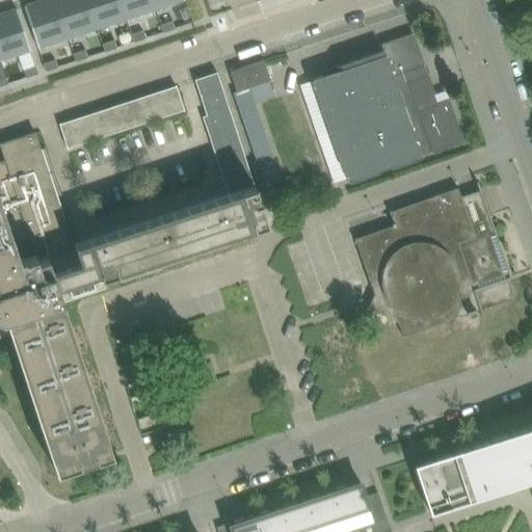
[(55,0),(41,0),(24,5),(37,47),(68,37),(55,0)]
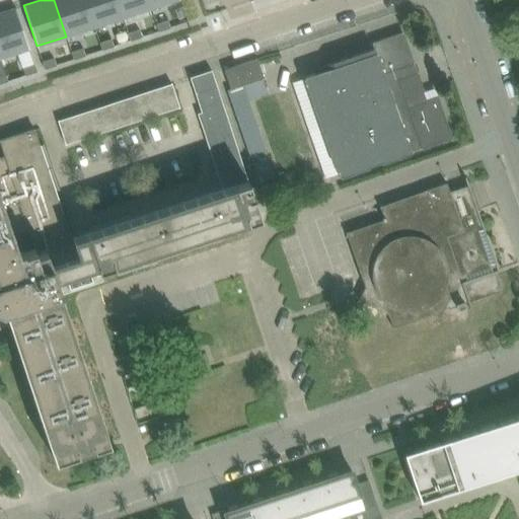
[(54,0),(66,36),(94,27),(85,0),(54,0)]
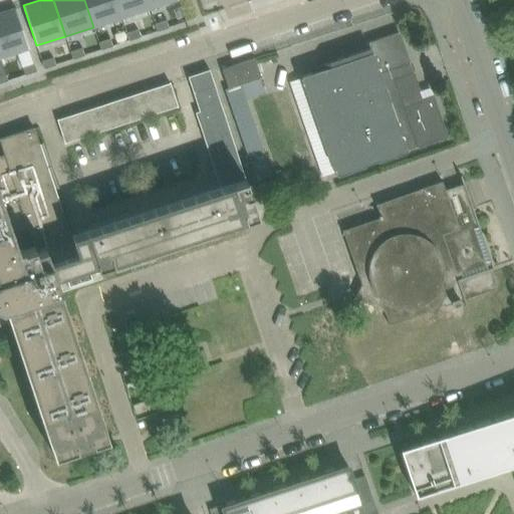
[(84,0),(93,27),(121,17),(115,0),(84,0)]
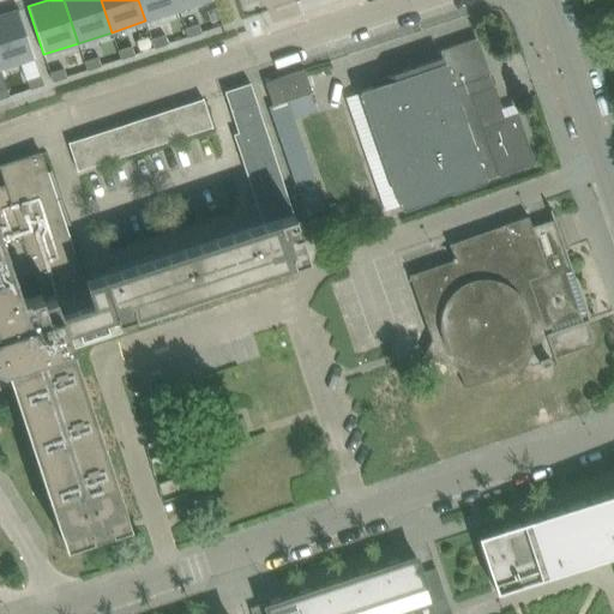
[(138,0),(145,20),(179,10),(175,0),(138,0)]
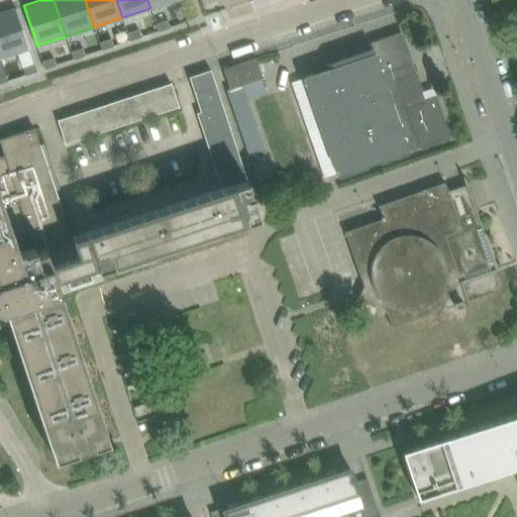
[(147,0),(150,8),(175,0),(147,0)]
